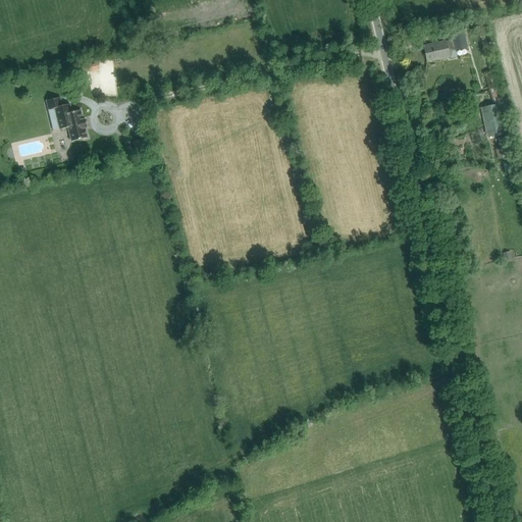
[(451,33),(453,41),(444,43),(424,47),(427,63),(449,58),(449,59),(458,57),(456,50),(467,47),(463,31),(451,33)]
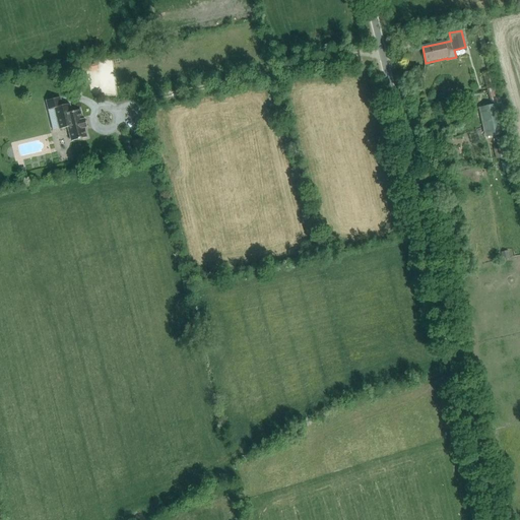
[(47,101),(49,110),(55,108),(60,129),(68,127),(71,140),(87,137),(85,128),(88,128),(86,119),(84,119),(81,110),(72,112),(70,104),(63,106),(61,98),(47,101)]
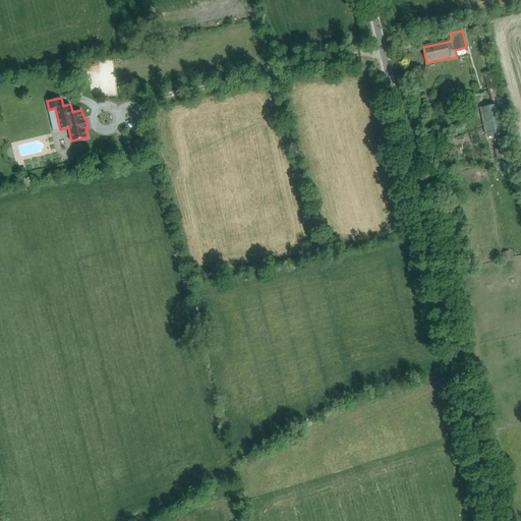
[(498,103),(481,106),(486,136),(504,133),(498,103)]
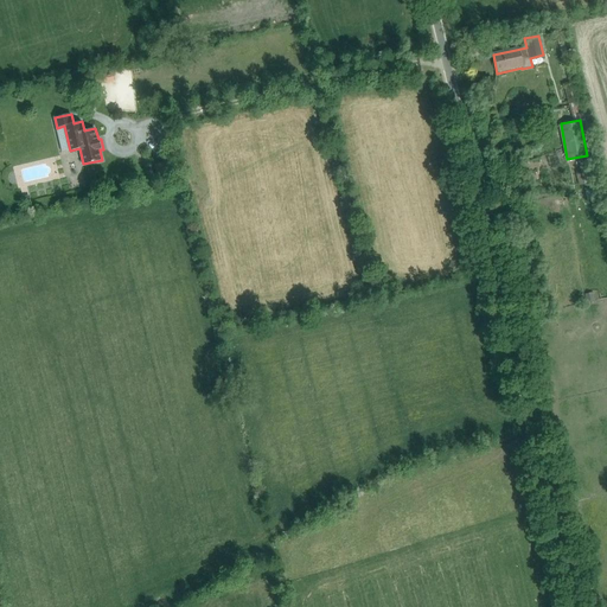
[(155,165),(159,183),(173,179),(170,161),(155,165)]
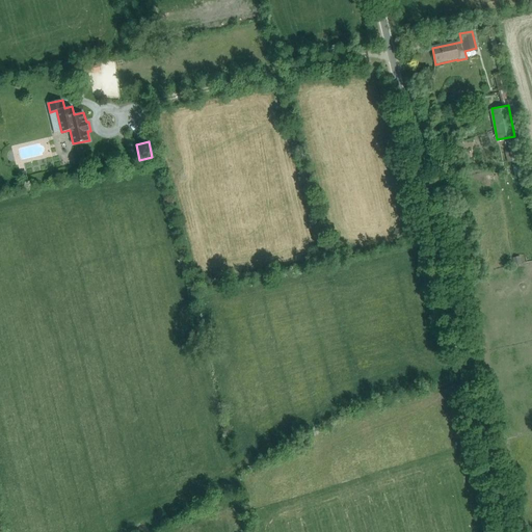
[(512,258),(514,265),(522,264),(520,256),(512,258)]
